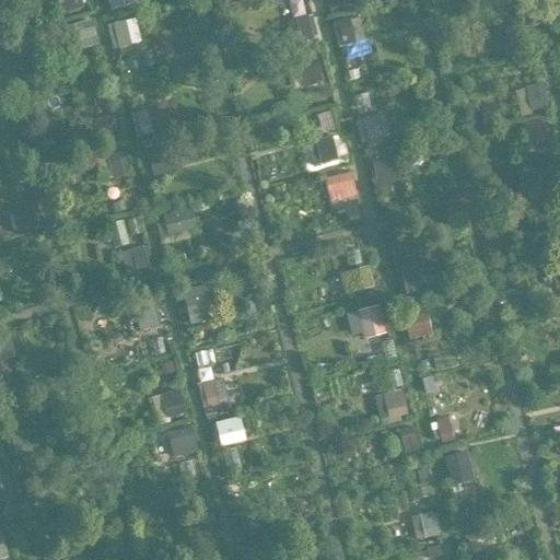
[(82,8),(80,0),(56,0),(60,14),(82,8)]
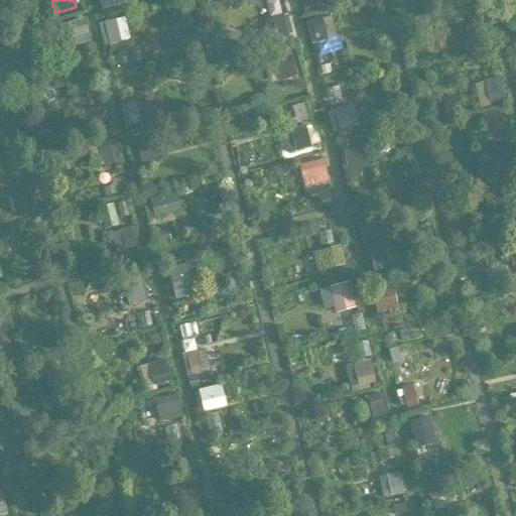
[(115,5),(113,0),(97,0),(99,9),(115,5)]
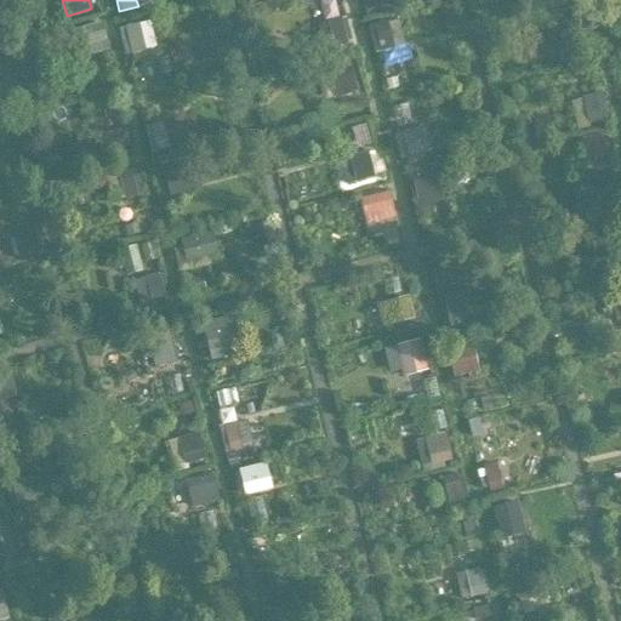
[(383,5),(381,0),(360,0),(363,10),(383,5)]
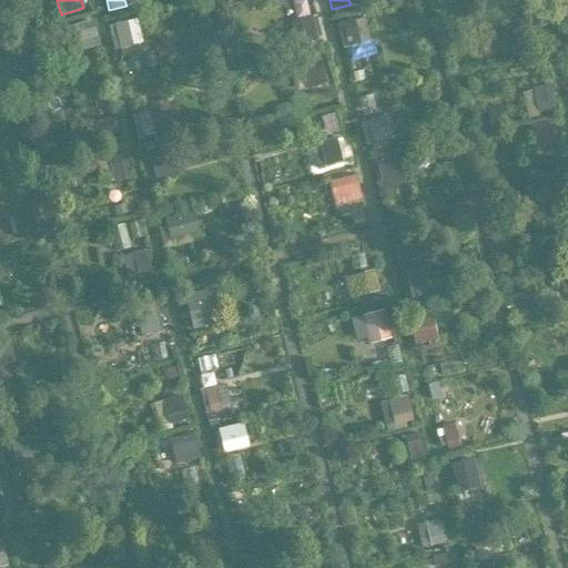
[(320,38),(315,19),(311,20),(310,18),(298,20),(304,43),(316,40),(315,39),(320,38)]
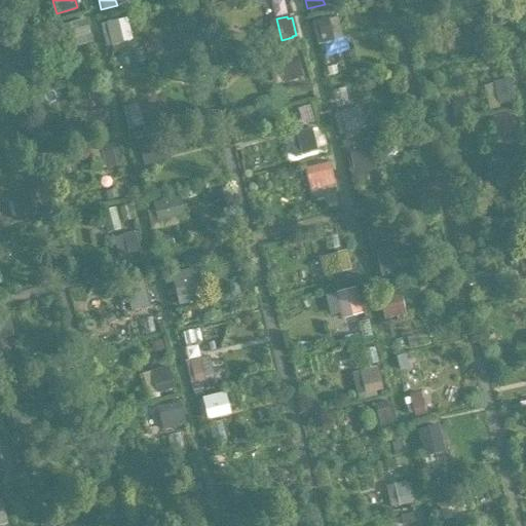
[(333,41),(328,19),(315,21),(322,44),(333,41)]
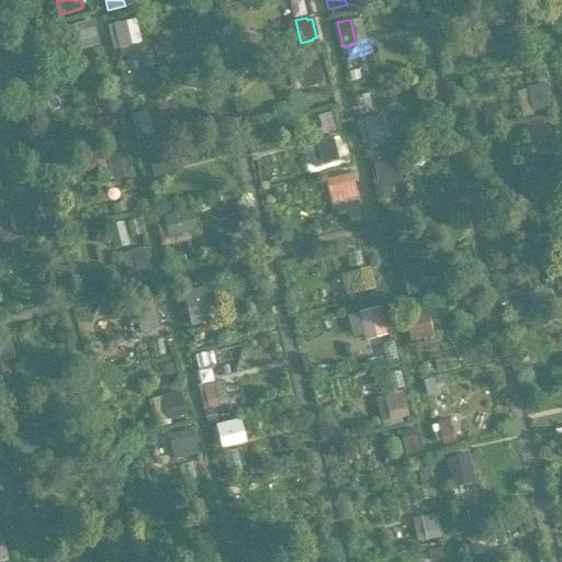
[(97,46),(90,21),(74,25),(80,51),(97,46)]
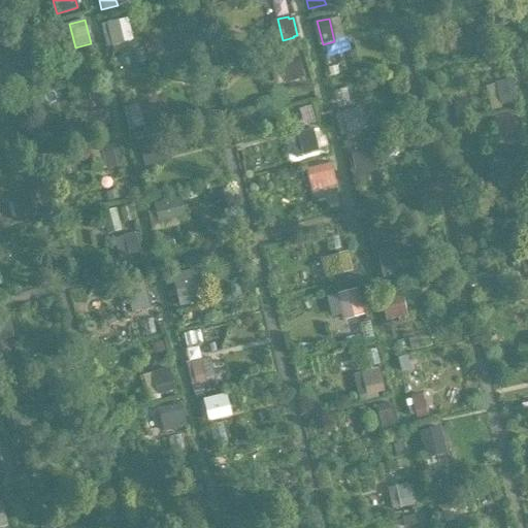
[(123,42),(118,20),(100,24),(106,46),(123,42)]
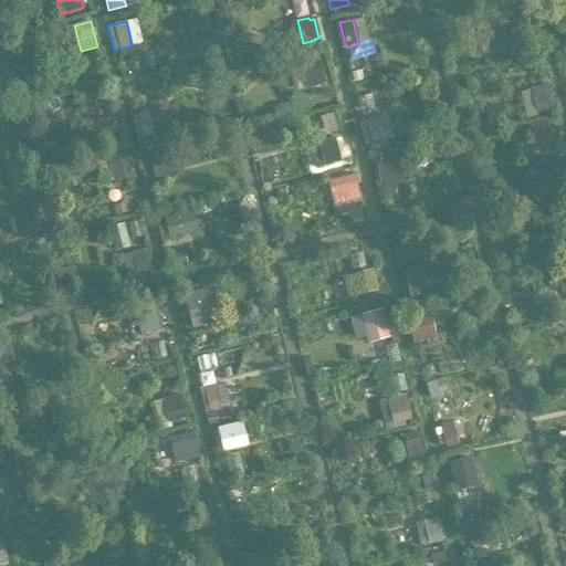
[(536,48),(532,33),(517,37),(523,52),(536,48)]
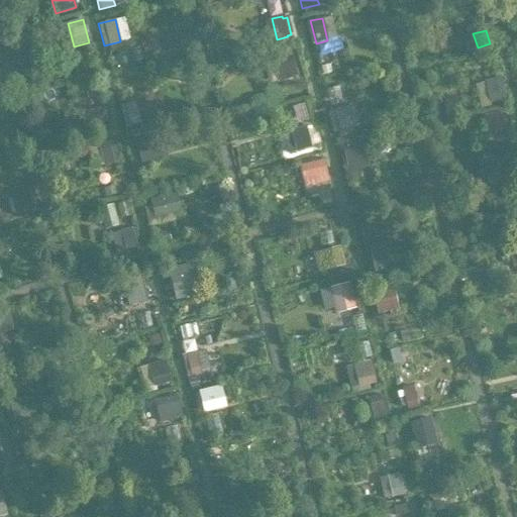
[(297,76),(291,56),(271,62),(277,82),(297,76)]
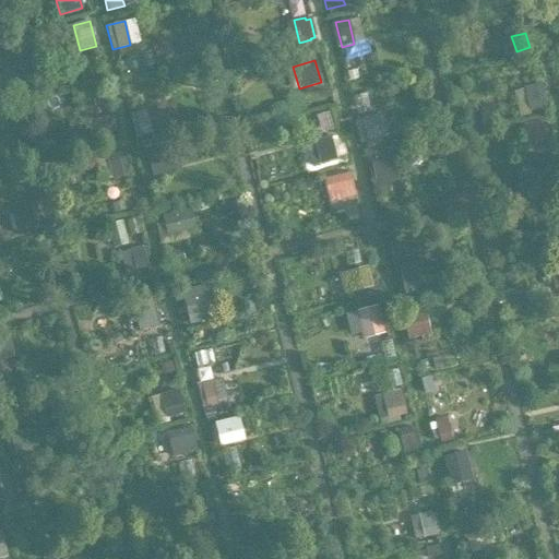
[(545,96),(543,83),(525,87),(531,111),(544,109),(540,97),(545,96)]
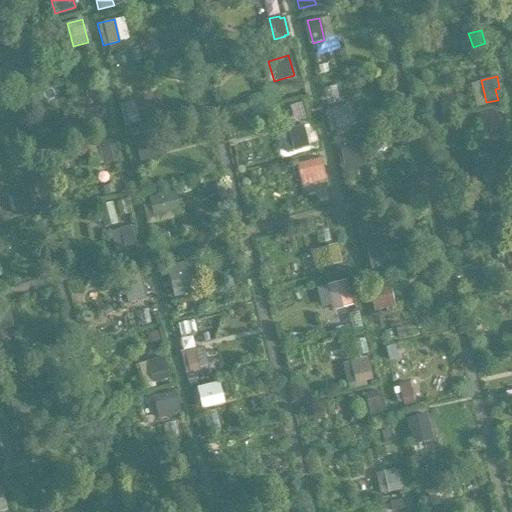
[(138,122),(133,101),(123,104),(123,106),(119,107),(123,123),(127,122),(128,125),(138,122)]
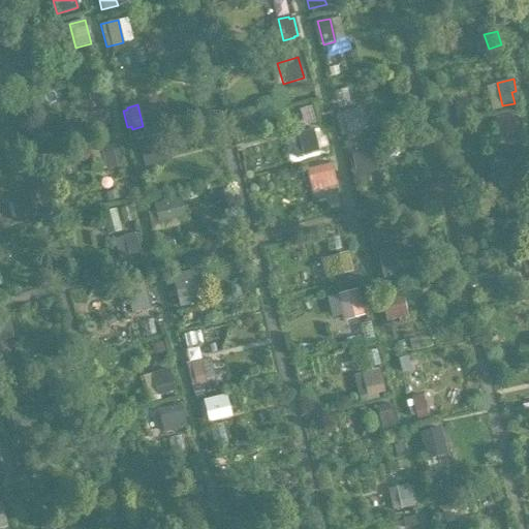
[(92,113),(93,118),(97,135),(107,133),(107,132),(110,131),(109,130),(113,129),(107,109),(92,113)]
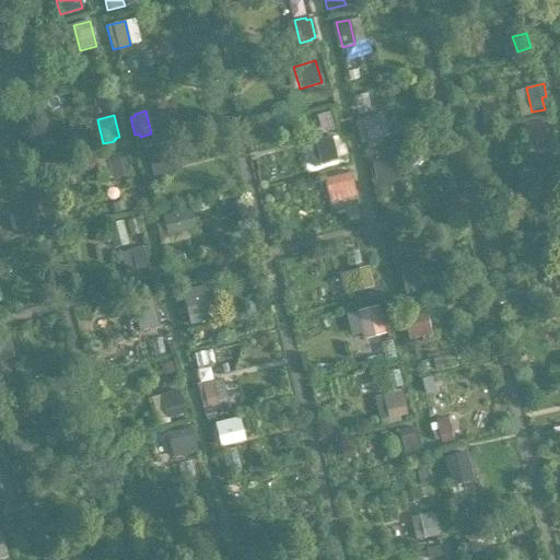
[(376,138),(370,115),(359,117),(360,120),(354,121),(358,138),(363,137),(364,140),(376,138)]
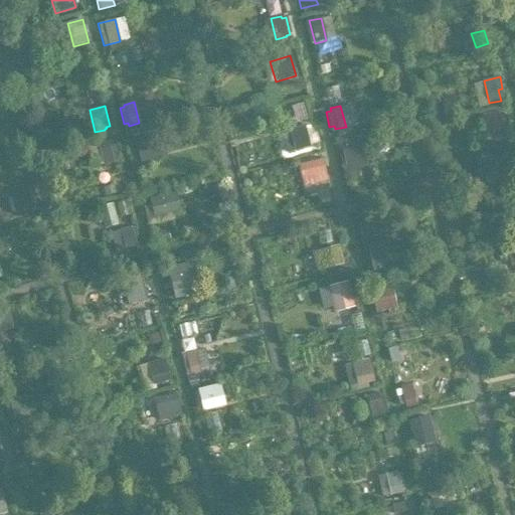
[(510,125),(508,117),(504,118),(503,113),(492,116),(495,128),(510,125)]
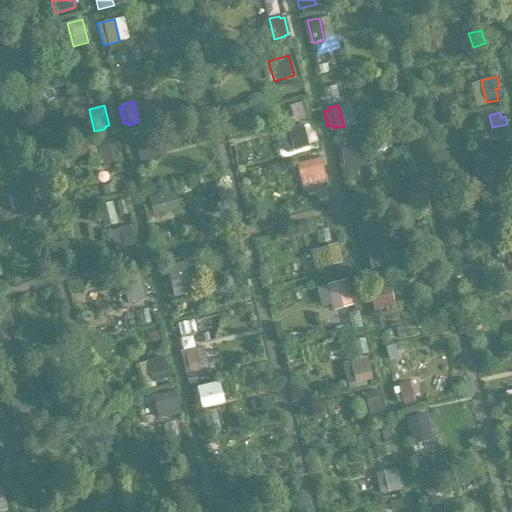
[(308,146),(303,126),(287,130),(292,150),(308,146)]
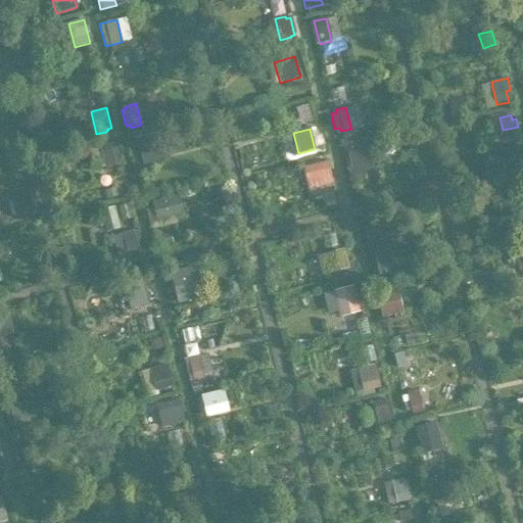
[(150,160),(145,141),(136,143),(136,145),(132,146),(136,163),(140,162),(140,163),(150,160)]
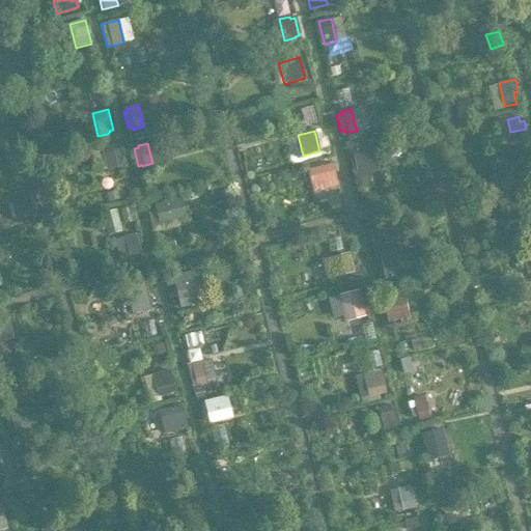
[(376,168),(371,144),(350,149),(351,152),(347,152),(353,173),(376,168)]
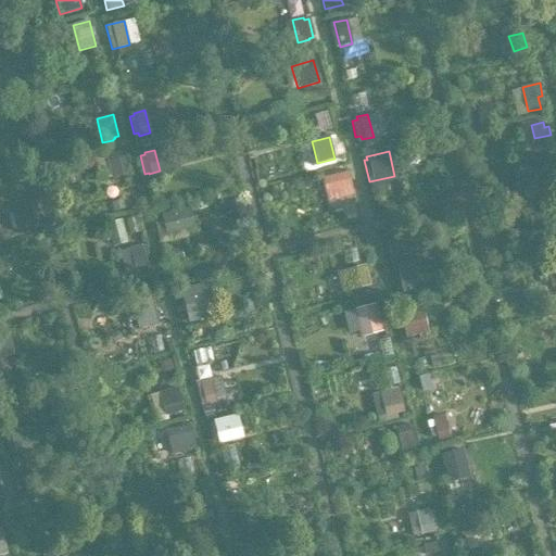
[(125,172),(121,153),(116,154),(116,152),(105,155),(111,177),(122,175),(122,173),(125,172)]
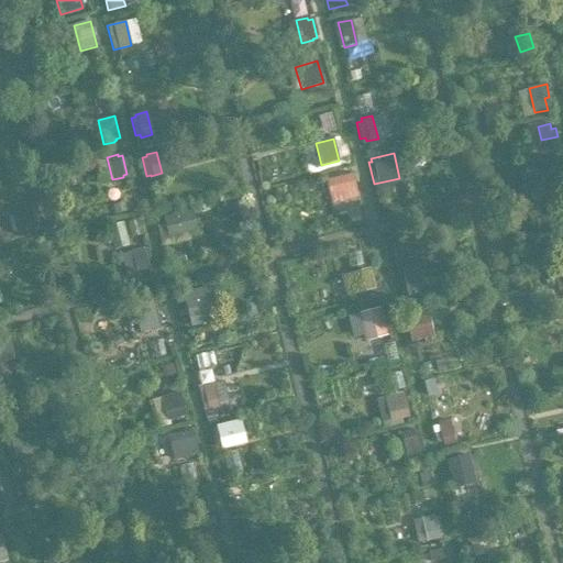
[(359,199),(352,174),(326,180),(332,205),(359,199)]
